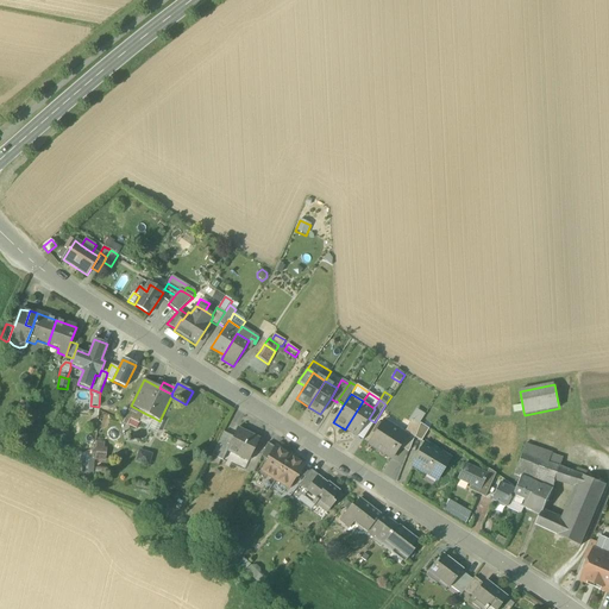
[(374,408),(363,401),(345,429),(357,437),(369,419),(375,409),(374,408)]
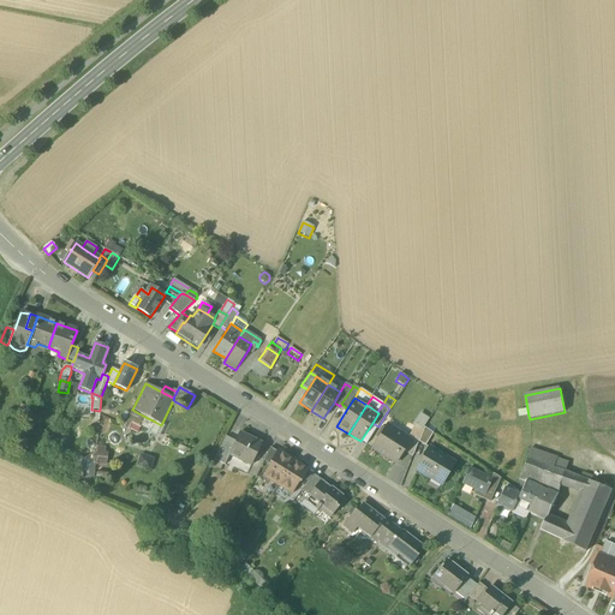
[(141,427),(139,425),(143,416),(132,410),(124,429),(129,431),(131,424),(141,429),(141,427)]
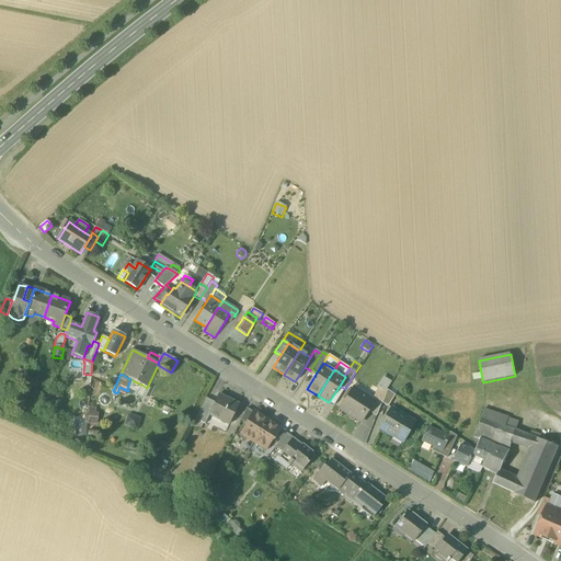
[(377,387),(379,388),(386,392),(387,390),(391,382),(382,377),(377,387)]
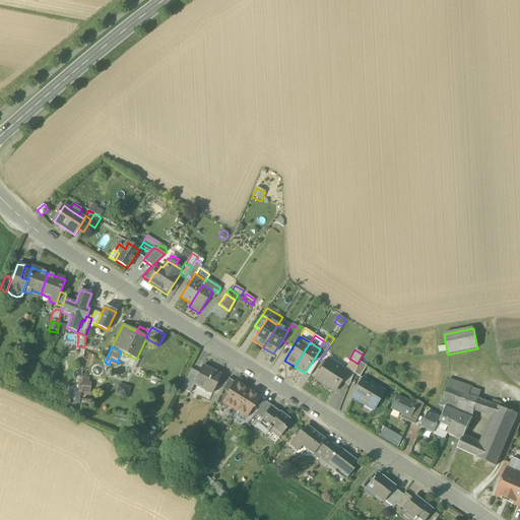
[(119,361),(127,365),(131,356),(121,351),(118,360),(119,361)]
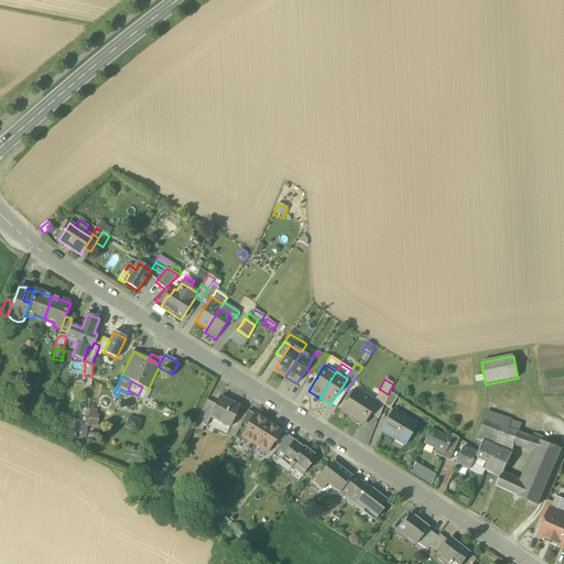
[(142,387),(138,396),(137,399),(145,403),(151,391),(148,390),(142,387)]
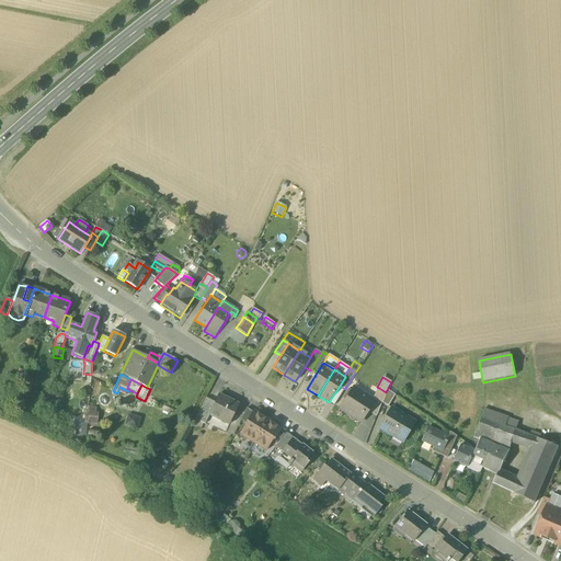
[(340,386),(329,402),(334,405),(345,389),(340,386)]
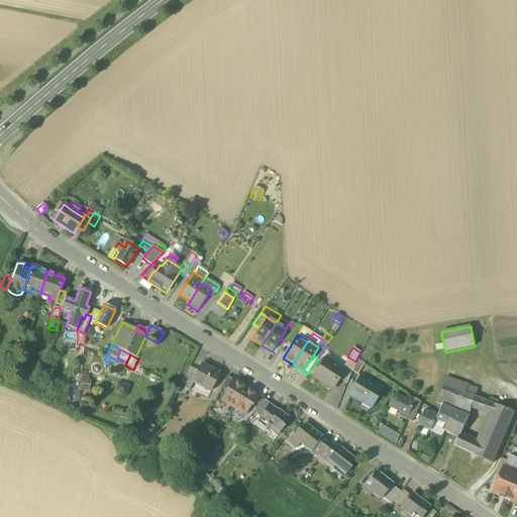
[(339,378),(347,383),(351,372),(355,362),(349,357),(342,369),(344,370),(339,378)]
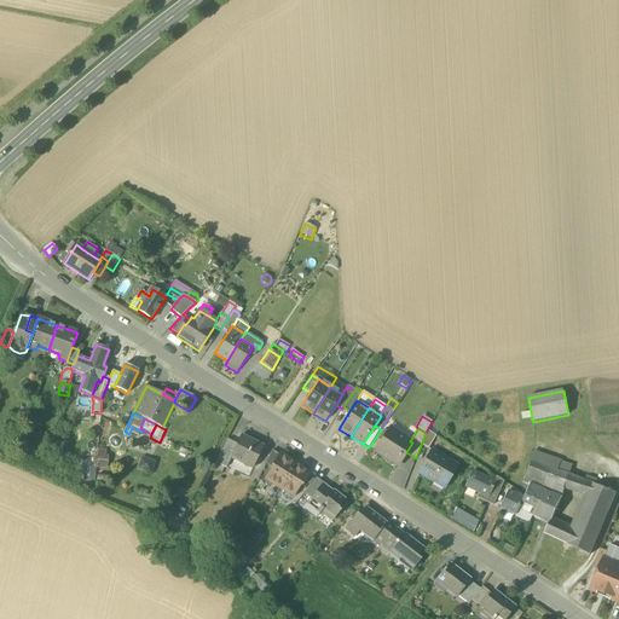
[(421,445),(428,450),(435,437),(427,431),(426,433),(421,445)]
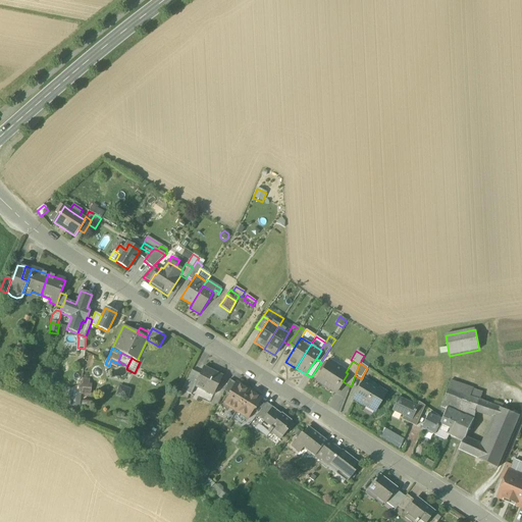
[(316,381),(335,394),(343,381),(348,373),(346,372),(341,369),(338,371),(327,364),(316,381)]
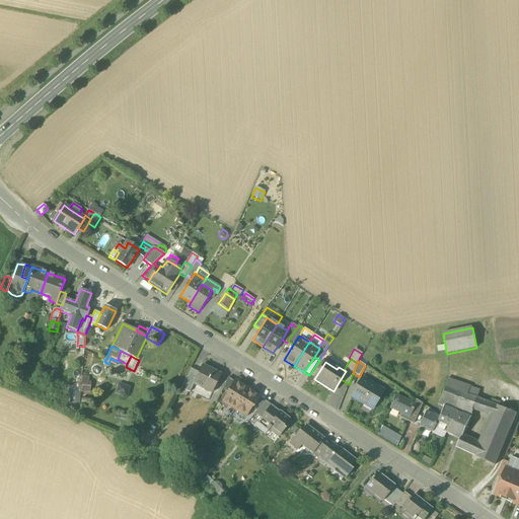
[(204,389),(212,393),(221,374),(202,365),(199,373),(193,384),(194,384),(204,389)]
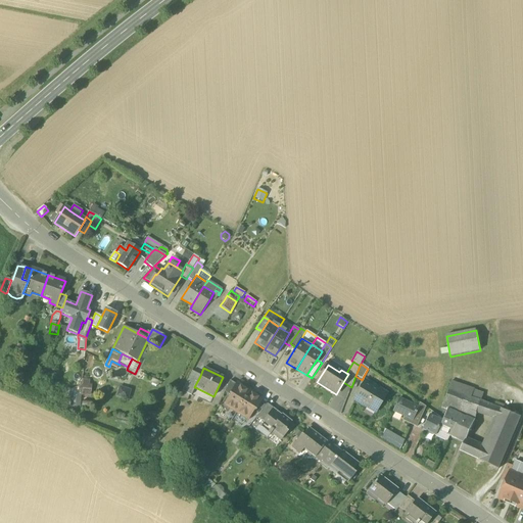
[(189,395),(191,395),(195,387),(194,387),(200,376),(192,372),(182,391),(189,395)]
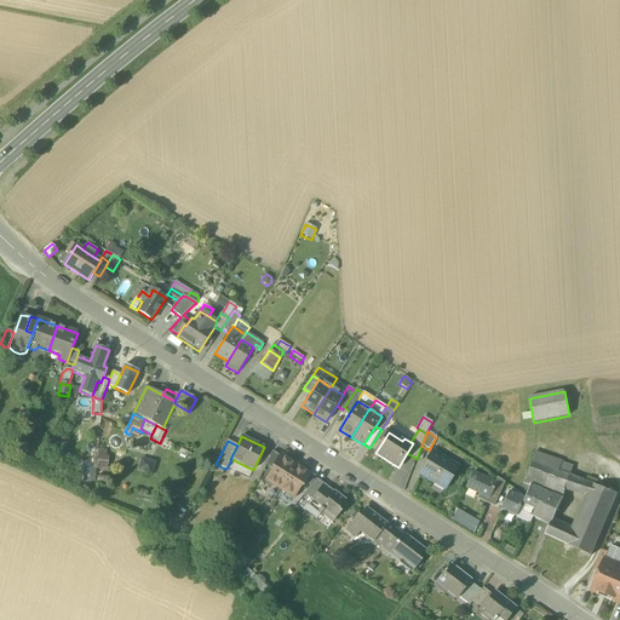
[(105,452),(97,451),(97,457),(96,470),(108,471),(109,457),(105,457),(105,452)]
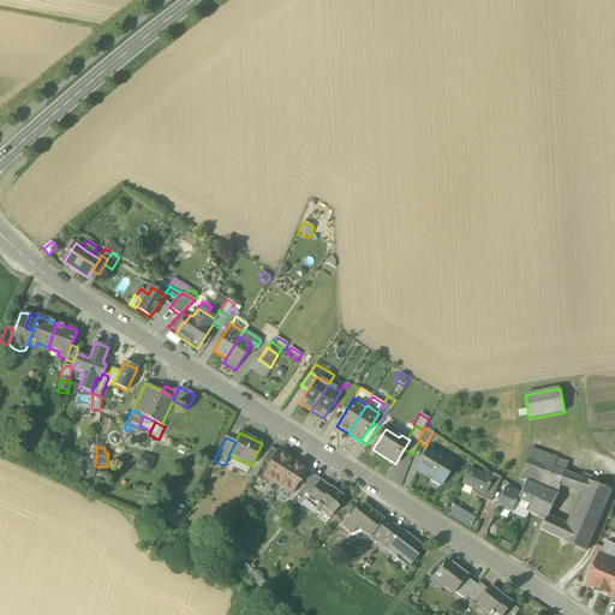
[(441,485),(442,485),(452,470),(448,467),(452,461),(428,447),(424,455),(425,455),(417,470),(431,479),(433,477),(442,483),(441,485)]
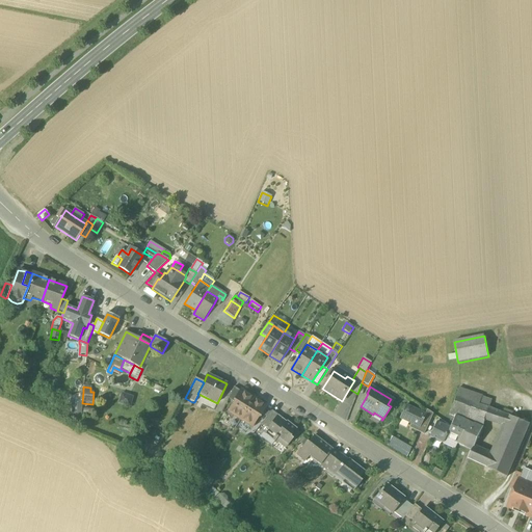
[(228,399),(235,403),(238,398),(237,397),(240,392),(234,388),(228,399)]
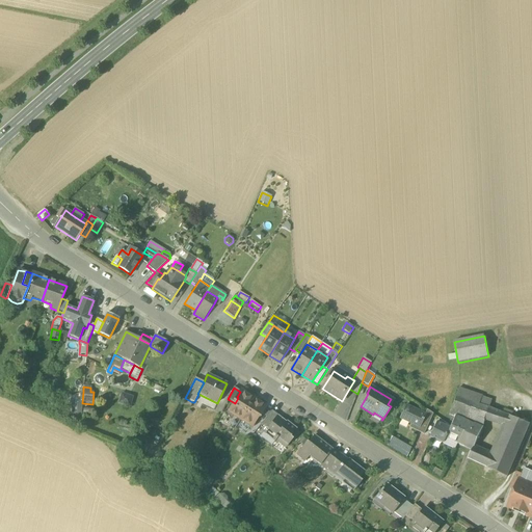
[(474,424),(483,428),(485,419),(489,408),(480,405),(482,397),(458,389),(448,415),(454,418),(454,417),(474,425),(474,424)]
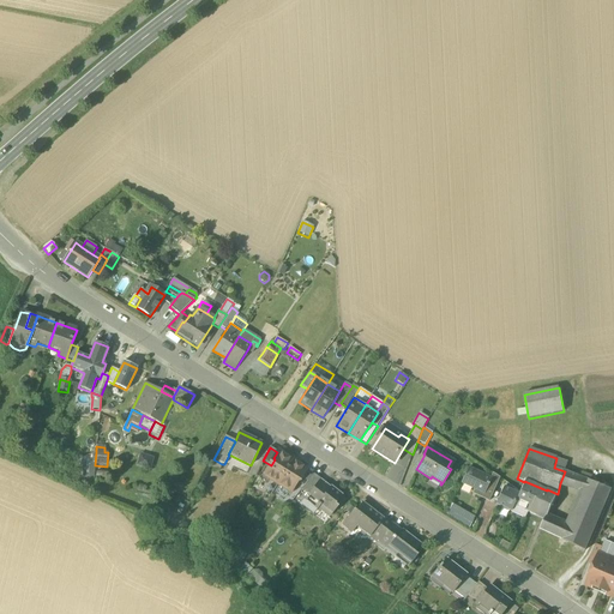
[(263,475),(277,485),(293,459),(290,458),(289,458),(287,457),(286,456),(278,451),(277,452),(274,458),(275,459),(271,465),(270,468),(269,467),(268,468),(263,474),(263,475)]
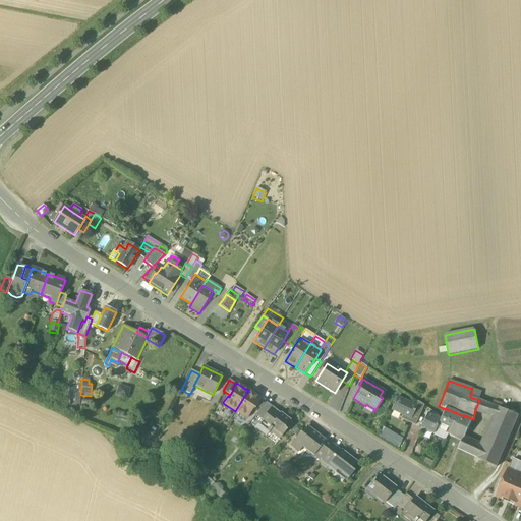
[(80,395),(81,384),(69,389),(68,408),(79,409),(80,395)]
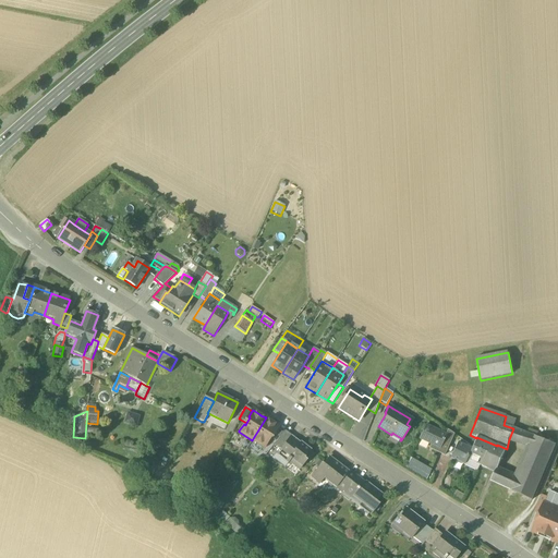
[(141,416),(126,412),(123,423),(136,427),(141,416)]
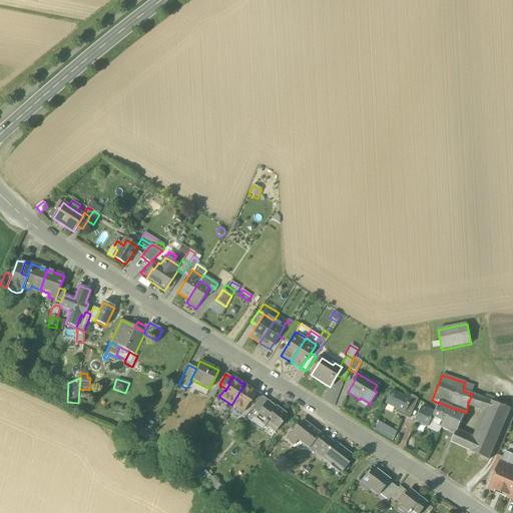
[(191,380),(187,388),(205,397),(209,389),(201,385),(191,380)]
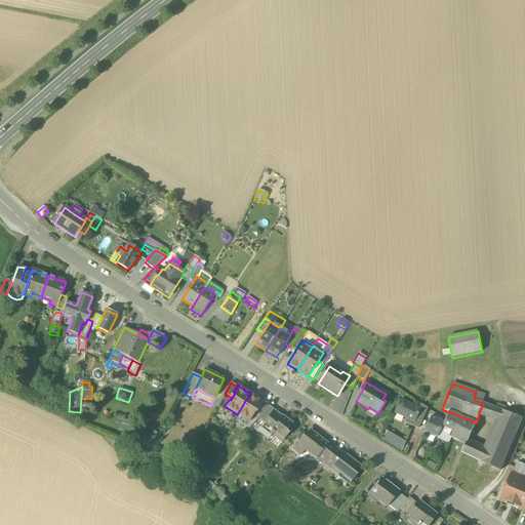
[(354,401),(356,401),(363,389),(362,389),(354,401)]
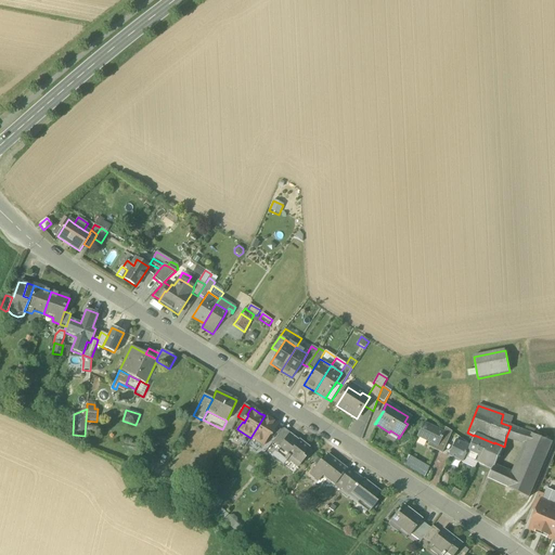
[(513,418),(503,414),(501,423),(511,426),(513,418)]
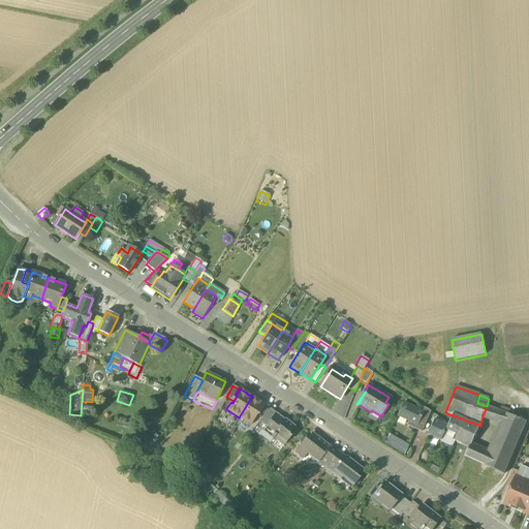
[(182,401),(189,405),(191,400),(184,396),(182,401)]
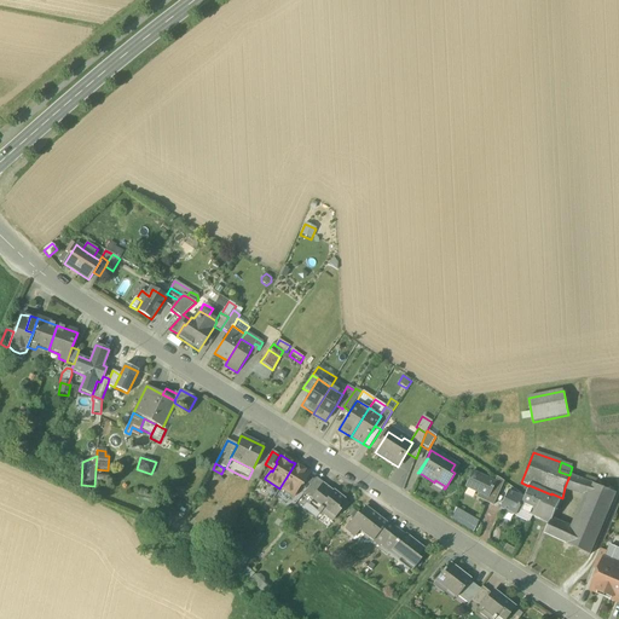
[(298,466),(295,463),(279,489),(294,497),(295,497),(299,491),(299,490),(298,489),(300,486),(302,481),(304,482),(308,475),(310,473),(302,468),(301,468),(298,467),(298,466)]
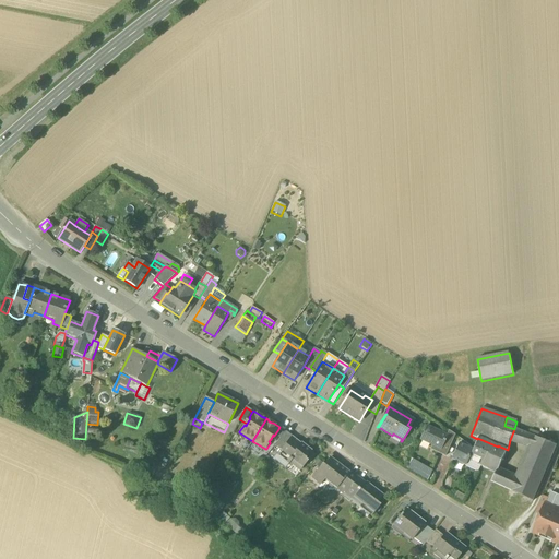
[(435,447),(441,450),(448,437),(445,436),(426,426),(419,440),(435,447)]
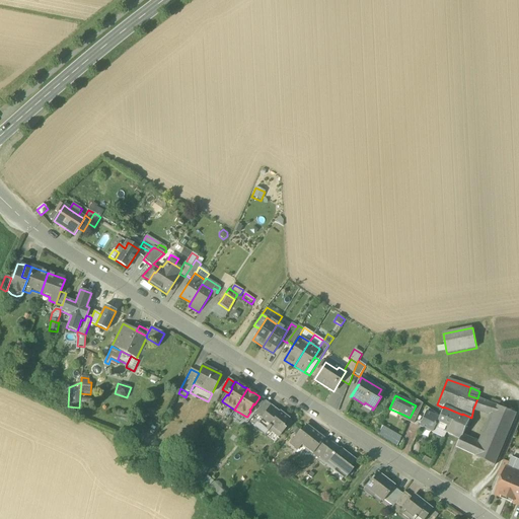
[(251,408),(257,412),(264,403),(265,401),(258,398),(254,404),(253,403),(251,408)]
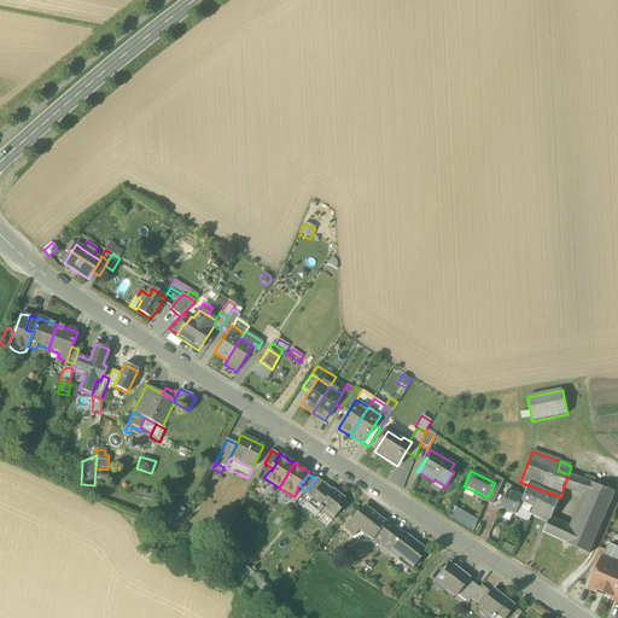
[(572,489),(577,477),(569,474),(564,487),(572,489)]
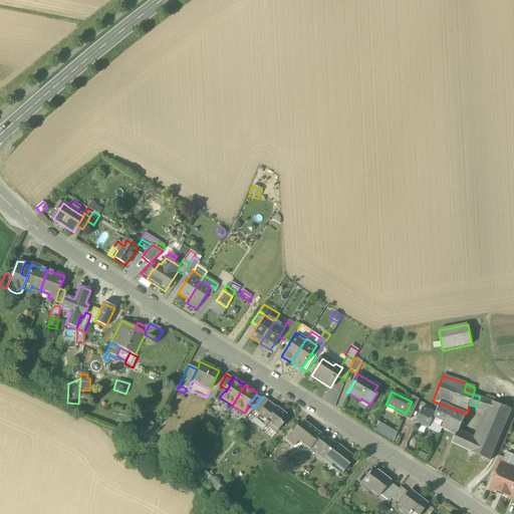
[(404,418),(409,420),(418,401),(412,397),(410,401),(412,402),(406,414),(404,418)]
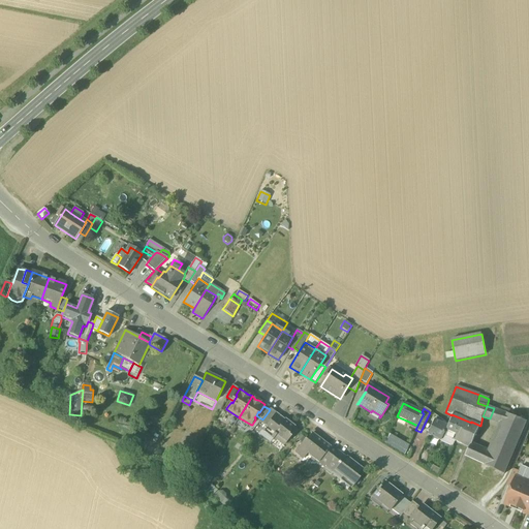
[(503,424),(498,436),(517,445),(527,422),(526,421),(526,422),(509,414),(500,411),(494,408),(490,418),(503,424)]
